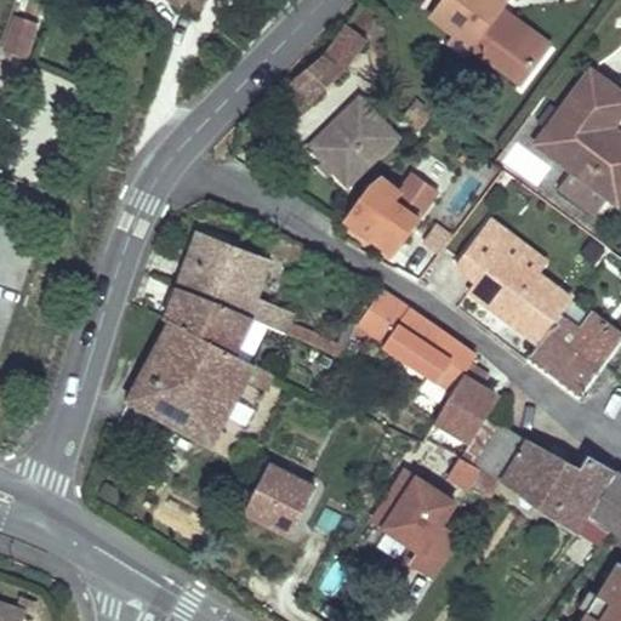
[(540,53),(517,34),(491,15),(499,6),(502,0),(443,0),(432,16),(519,81),(540,53)]
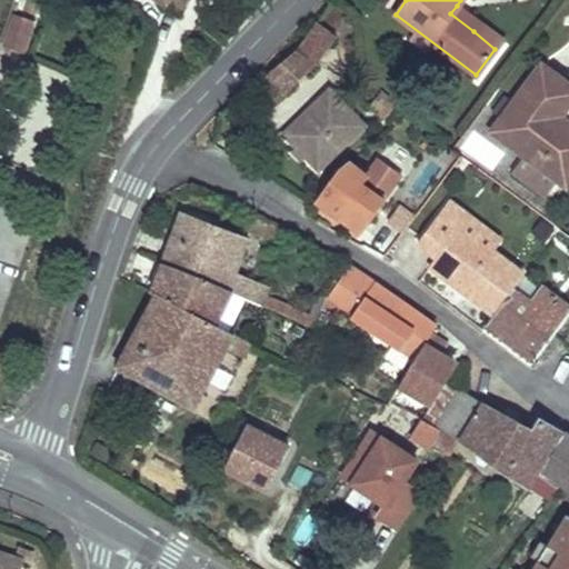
[(473,31),(495,49),(501,39),(457,6),(450,13),(473,31)]
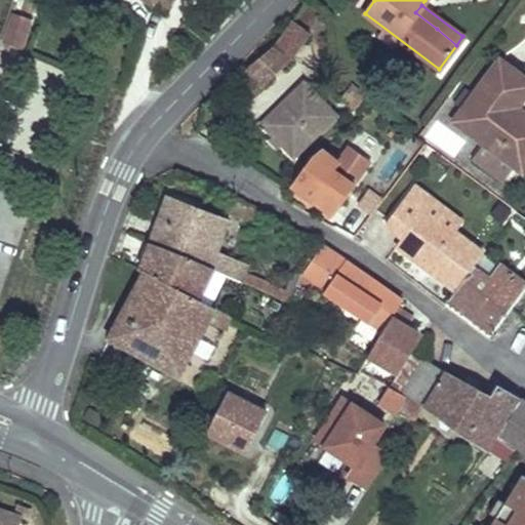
[(1,42),(25,46),(30,15),(6,11),(1,42)]
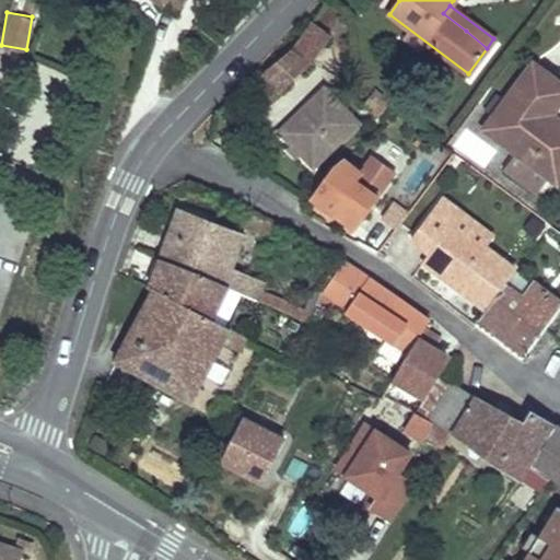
[(260,76),(269,84),(278,92),(311,59),(326,37),(310,24),(291,47),(260,76)]
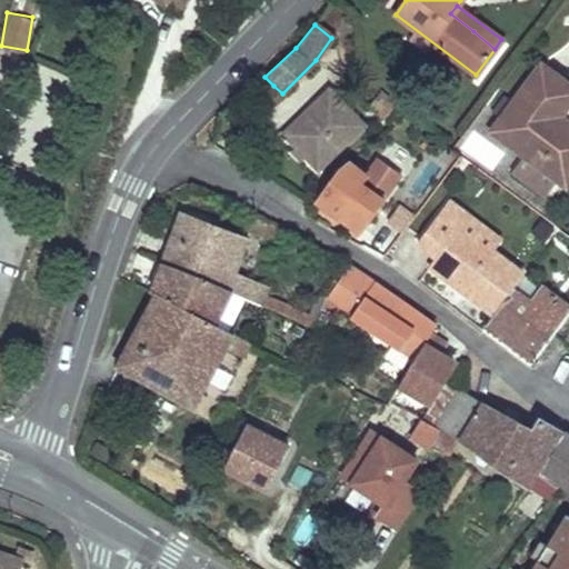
[(568,118),(558,110),(560,108),(562,106),(566,107),(568,102),(568,82),(542,63),(493,128),(565,182),(568,177),(568,118)]
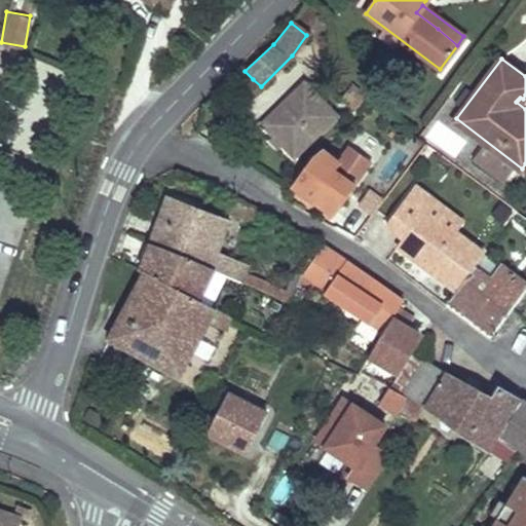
[(301,81),(260,123),(271,135),(280,144),(293,156),(334,113),(301,81)]
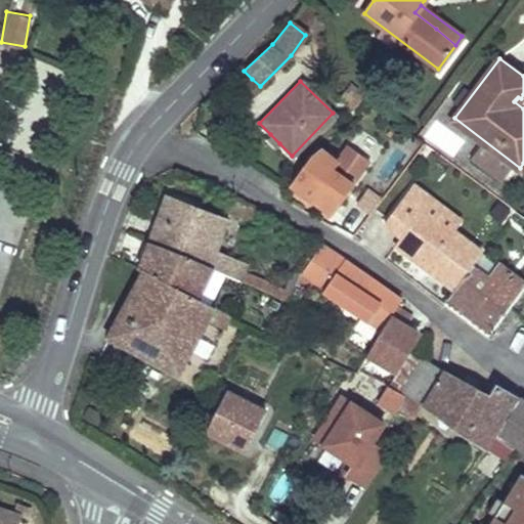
[(270,134),(266,139),(275,148),(279,143),(270,134)]
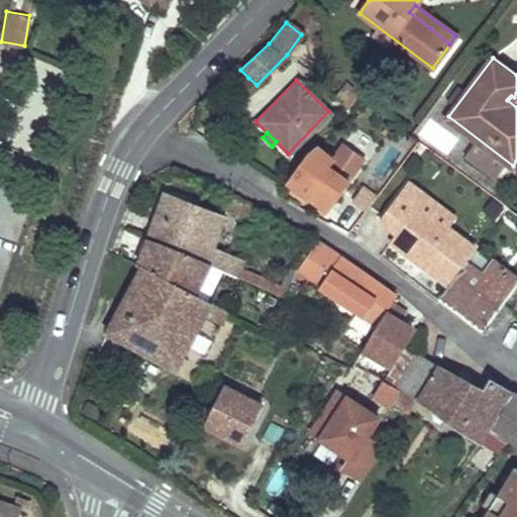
[(327,157),(324,161),(321,166),(307,156),(288,183),(326,208),(349,175),(327,157)]
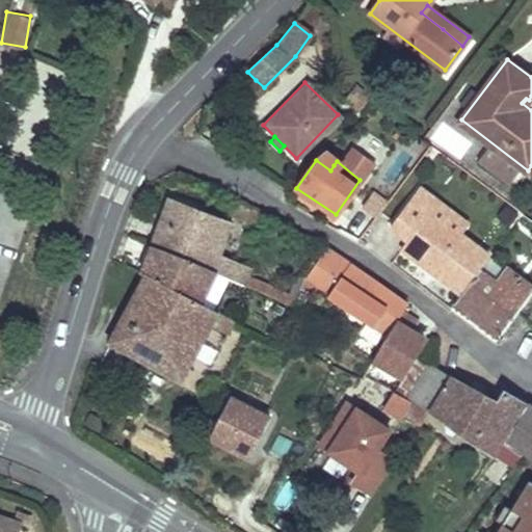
[(470,222),(419,184),(386,229),(403,241),(397,250),(458,297),(479,268),(490,254),(462,233),(470,222)]
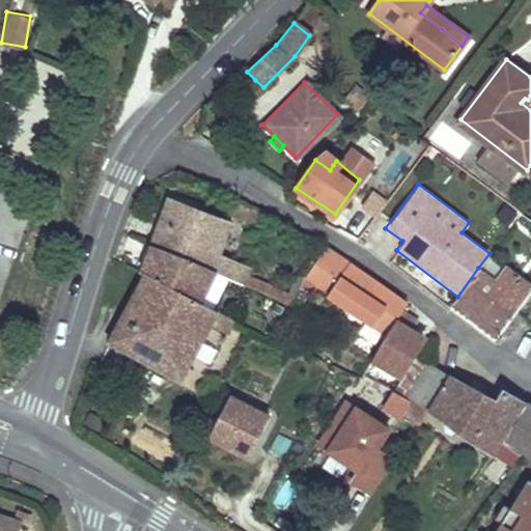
[(218,217),(170,198),(151,246),(212,272),(241,284),(248,267),(217,253),(229,219),(219,216),(218,217)]
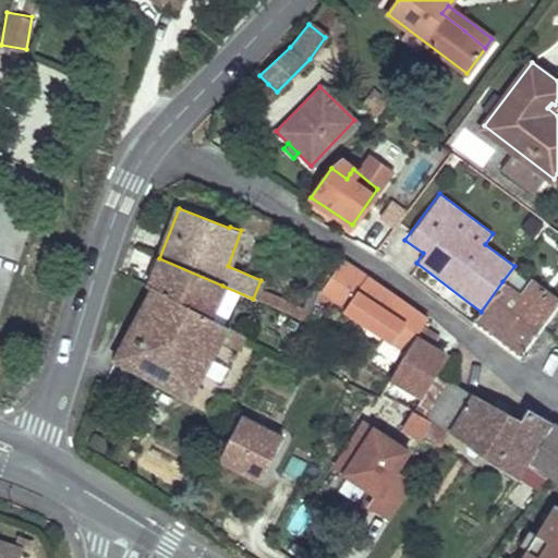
[(216,301),(222,286),(159,258),(147,287),(153,290),(186,305),(208,317),(216,301)]
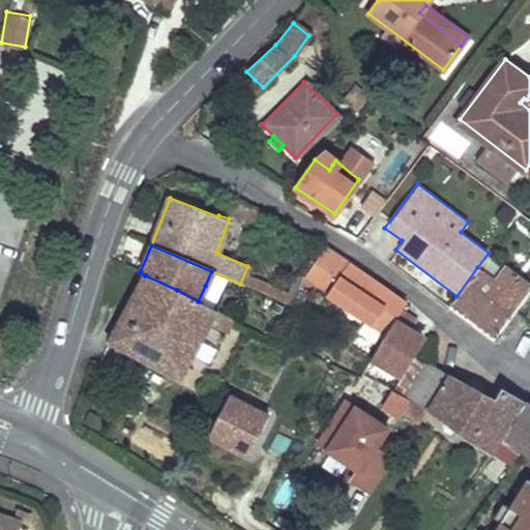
[(304,275),(385,332),(388,328),(404,303),(324,246),(304,275)]
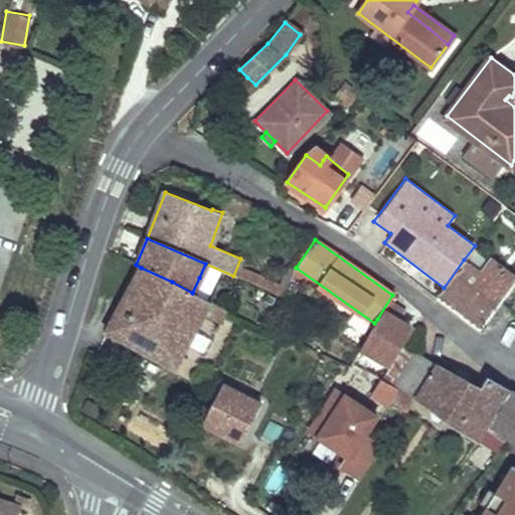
[(500,301),(514,281),(514,275),(489,256),(479,270),(464,260),(444,288),(437,297),(479,328),(500,301)]
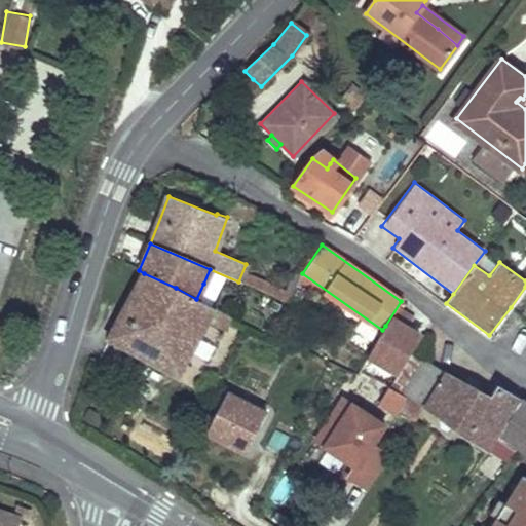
[(109,336),(139,352),(176,288),(144,273),(109,336)]
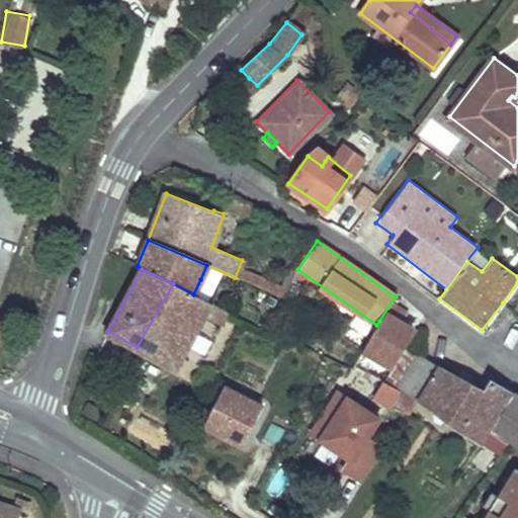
[(279,291),(282,285),(285,279),(275,274),(269,287),(279,291)]
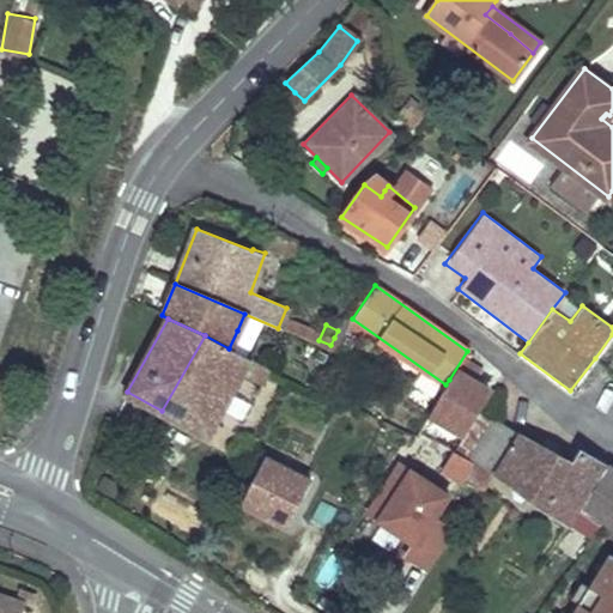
[(205,335),(162,411),(206,436),(240,372),(260,382),(267,369),(229,349),(205,335)]
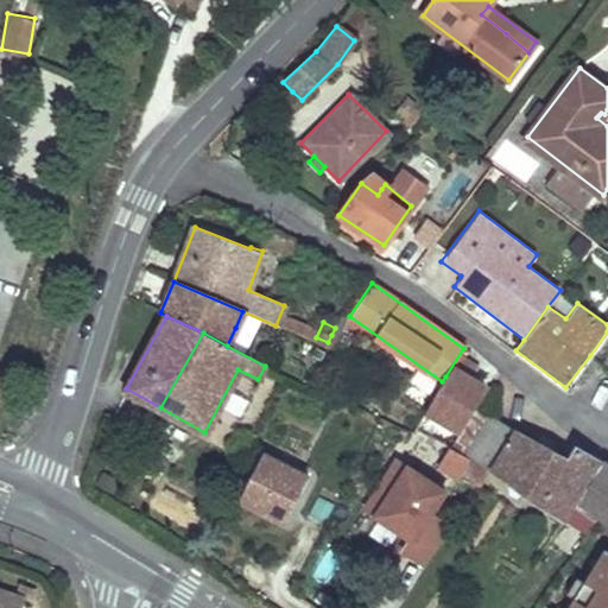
[(445,377),(442,381),(412,428),(443,442),(474,393),(445,377)]
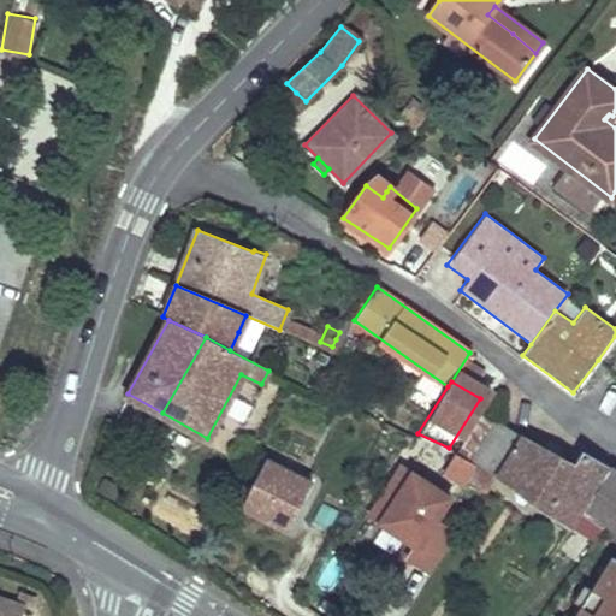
[(472,460),(496,473),(520,434),(497,421),(472,460)]
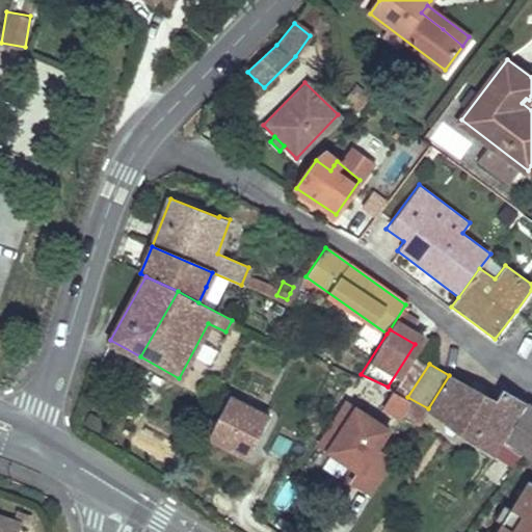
[(449,375),(428,408),(494,453),(506,436),(526,402),(506,390),(497,403),(449,375)]
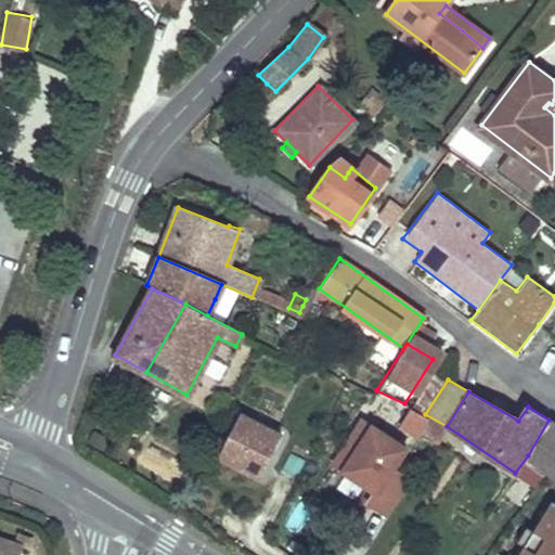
[(370,499),(390,512),(414,475),(396,463),(410,440),(366,412),(338,456),(379,483),(370,499)]
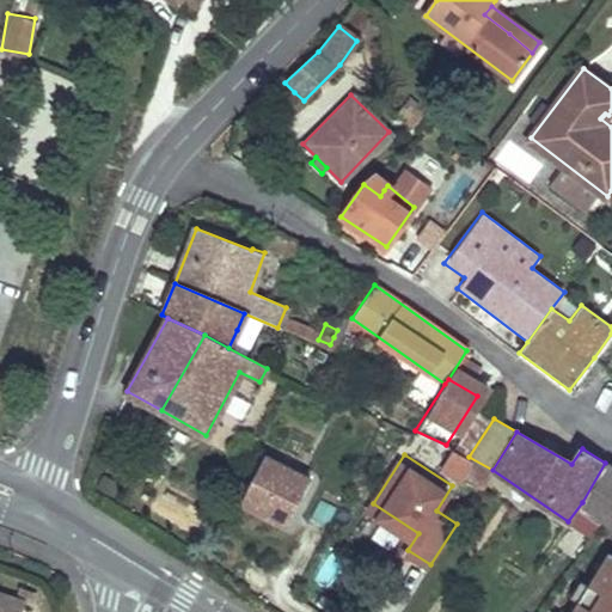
[(262,458),(239,502),(286,526),(308,482),(262,458)]
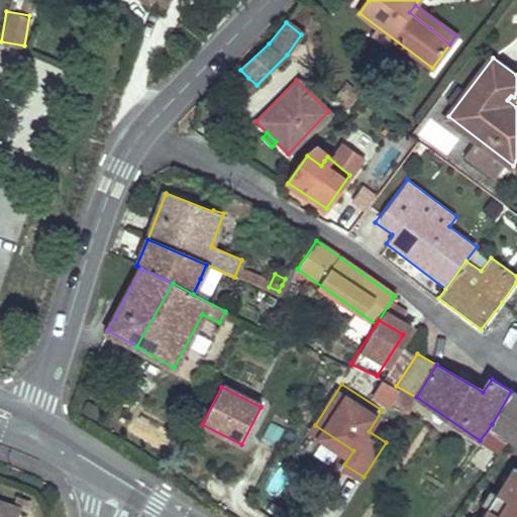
[(492,424),(505,434),(516,442),(516,394),(511,391),(492,424)]
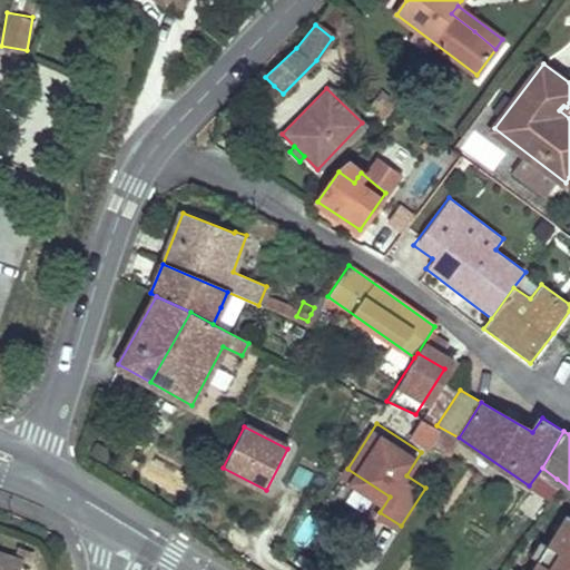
[(301,495),(317,463),(300,454),(283,487),(301,495)]
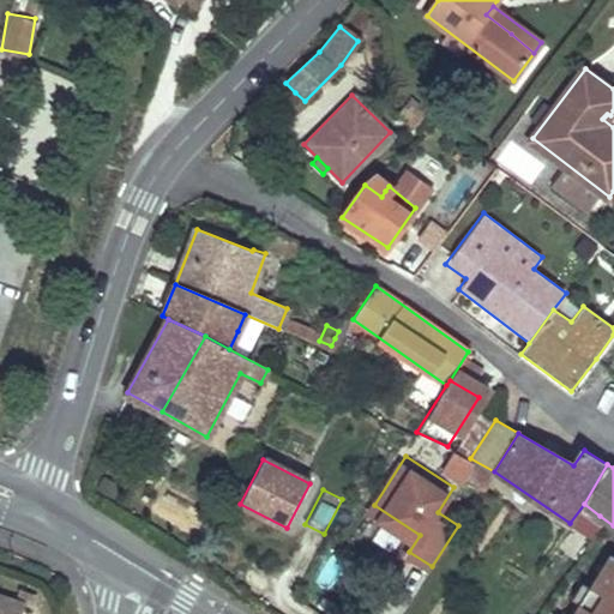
[(613,613),(613,561),(608,558),(572,613),(613,613)]
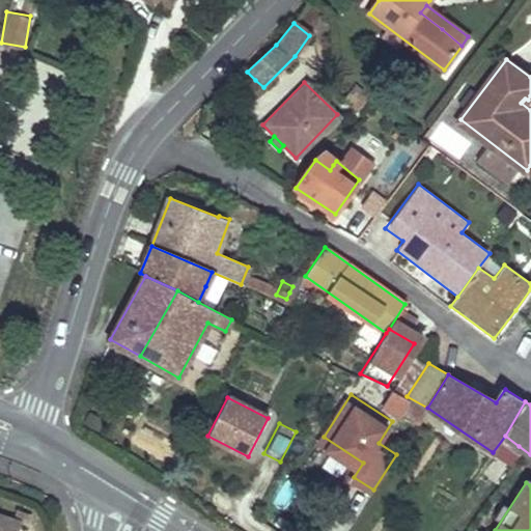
[(0,530),(21,530),(22,528),(0,520),(0,530)]
